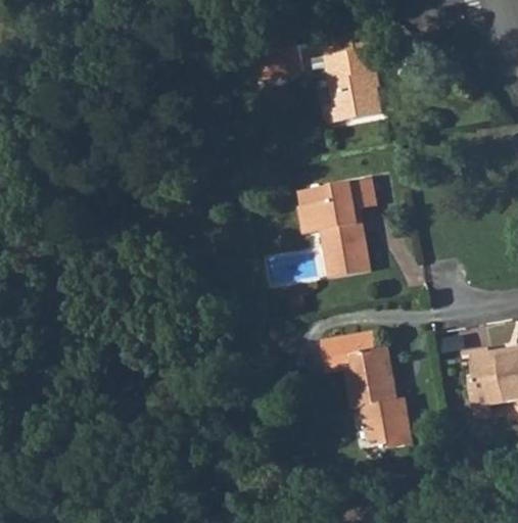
[(291,15),(263,19),(267,48),(295,43),(291,15)]
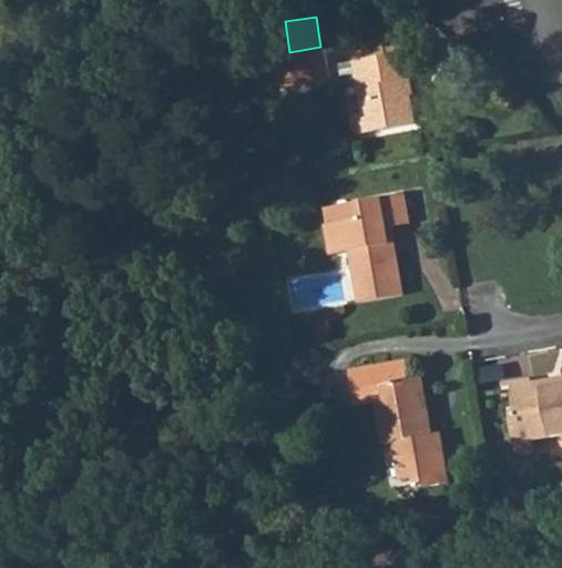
[(381,53),(406,49),(402,29),(377,33),(381,53)]
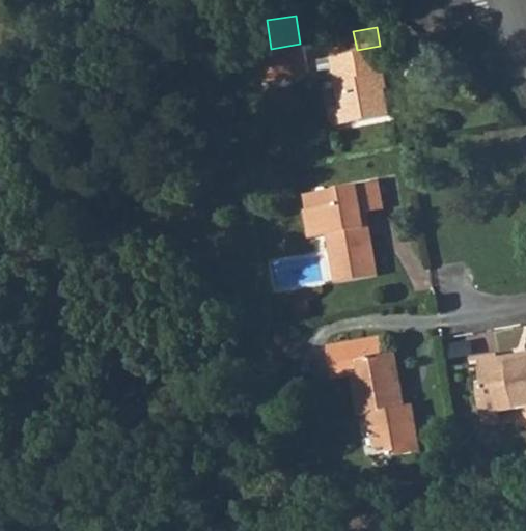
[(383,70),(380,46),(357,50),(353,31),(332,35),(335,54),(328,55),(335,104),(323,106),(325,124),(385,114),(381,86),(377,86),(375,72),(382,70),(383,70)]
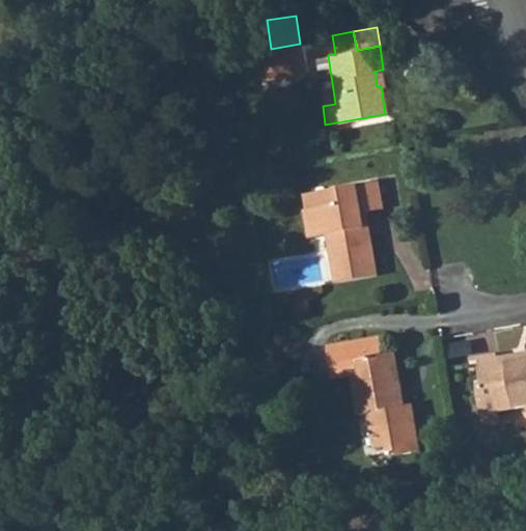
[(303,71),(300,44),(271,49),(275,75),(303,71)]
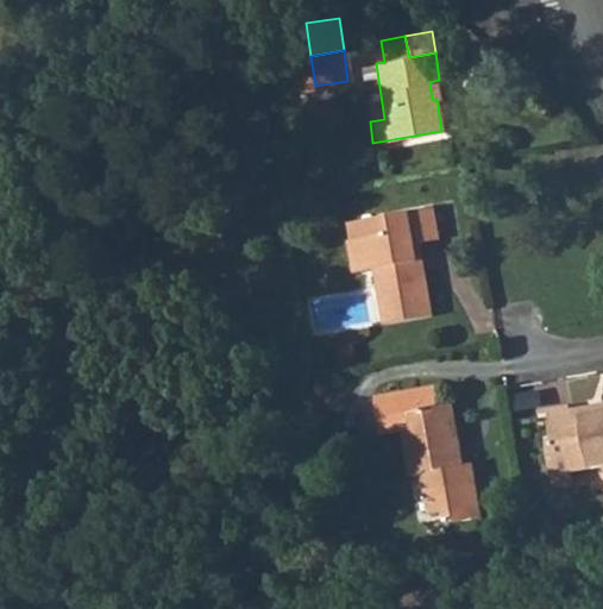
[(315,86),(311,56),(301,57),(306,88),(315,86)]
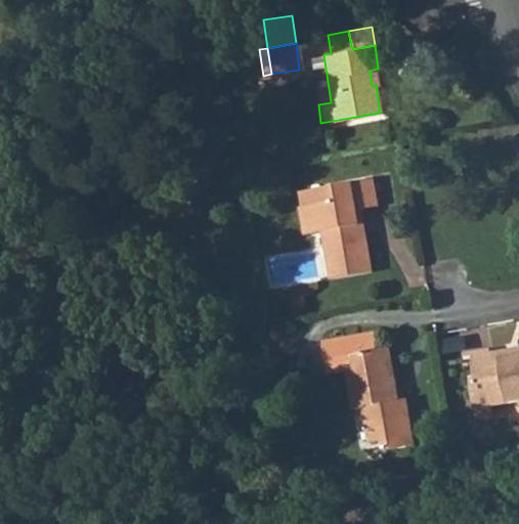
[(311,57),(318,104),(331,102),(323,54),(311,57)]
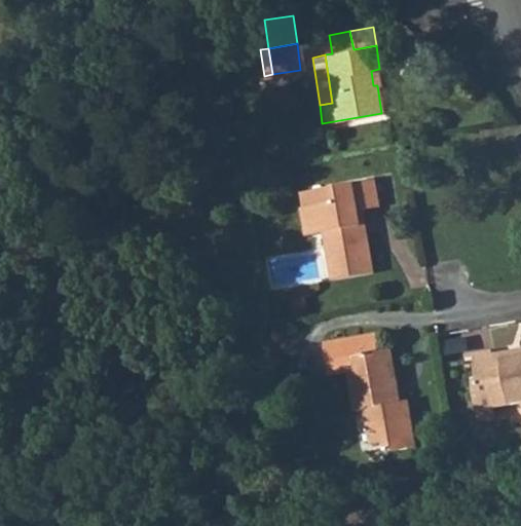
[(380,84),(378,69),(371,71),(373,85),(377,85),(380,84)]
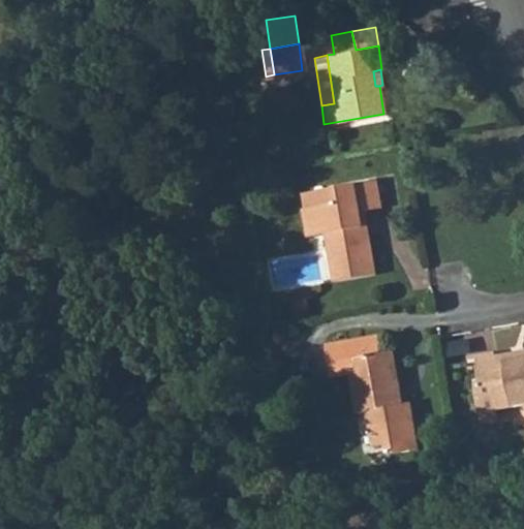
[(369,273),(362,225),(358,226),(355,208),(359,207),(375,205),(372,180),(302,192),(303,207),(301,208),(305,235),(322,232),(331,280),(369,273)]
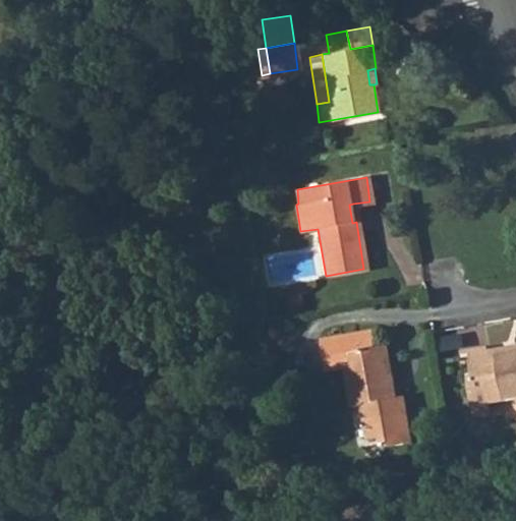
[(458,328),(460,344),(482,342),(480,326),(458,328)]
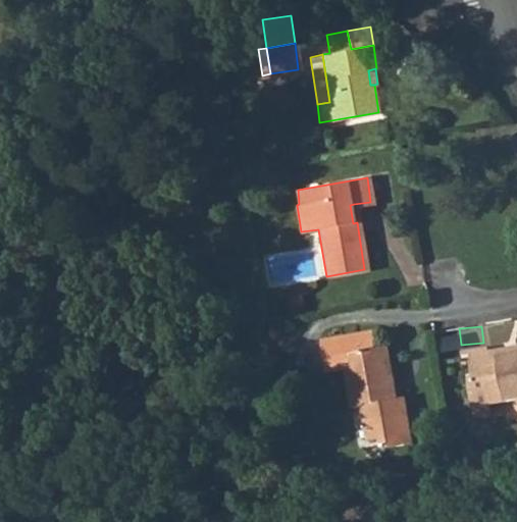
[(380,449),(409,442),(402,399),(395,399),(391,400),(388,384),(393,384),(386,348),(373,349),(370,330),(320,338),(325,369),(344,367),(350,407),(358,406),(364,439),(378,437),(380,449)]
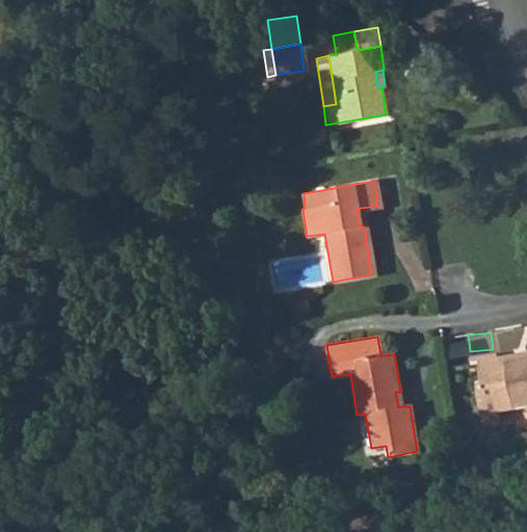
[(517,364),(516,361),(515,352),(496,355),(498,367),(517,364)]
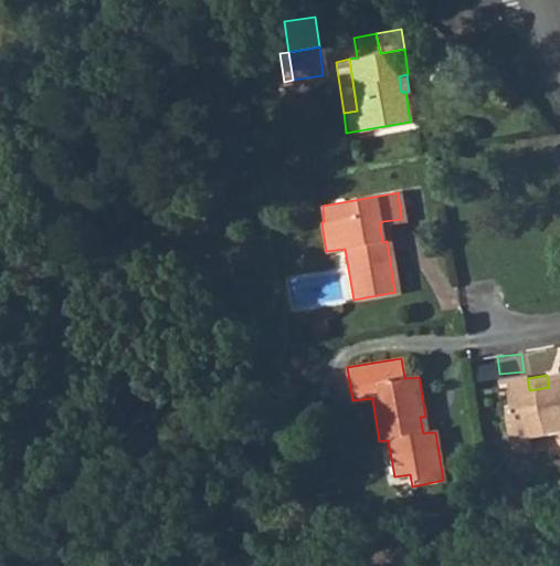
[(505,380),(515,439),(559,430),(559,380),(548,384),(549,387),(529,390),(527,378),(526,376),(505,380)]
